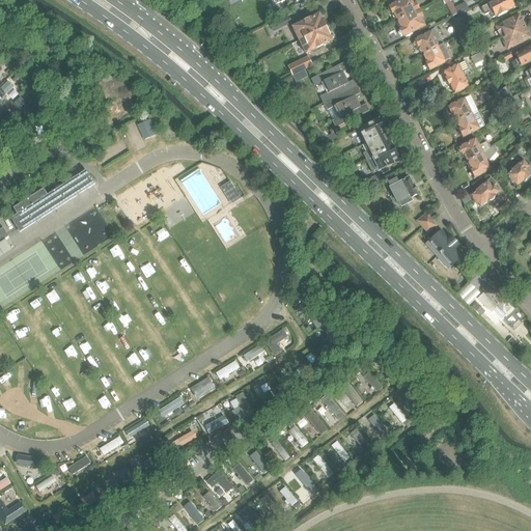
[(397,22),(420,10),(416,3),(414,4),(411,0),(402,0),(389,7),(389,9),(389,10),(390,12),(391,14),(392,16),(394,15),(397,22)]
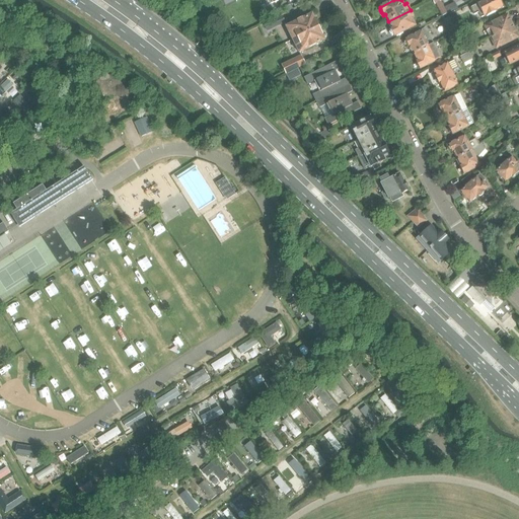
[(443,16),(448,14),(444,7),(440,0),(432,0),(435,4),(436,4),(443,16)]
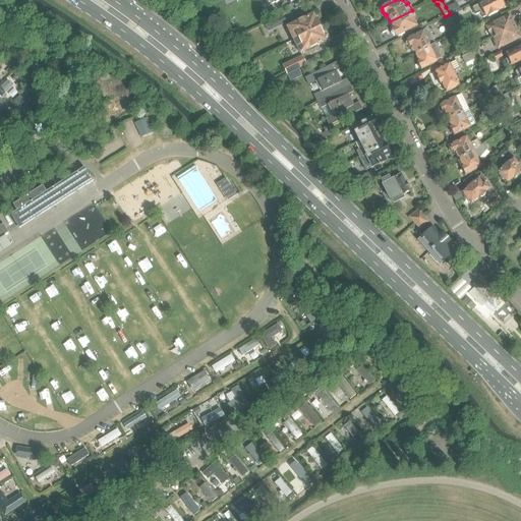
[(505,8),(501,0),(488,0),(472,8),(475,15),(480,13),(483,18),(488,15),(488,17),(498,13),(497,11),(505,8)]
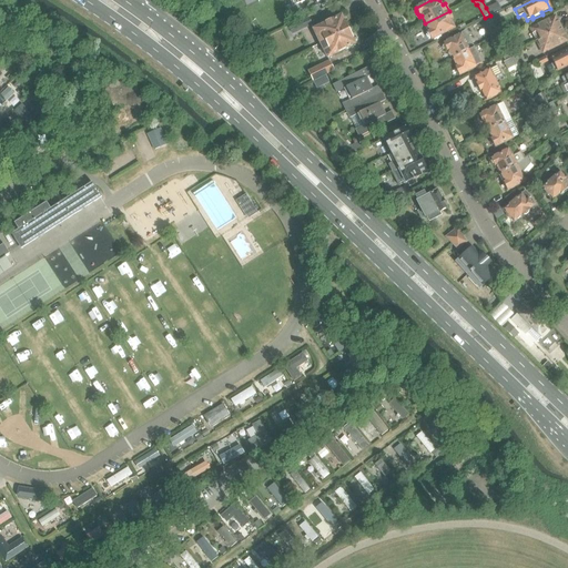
[(486,8),(490,16),(501,10),(498,2),(486,8)]
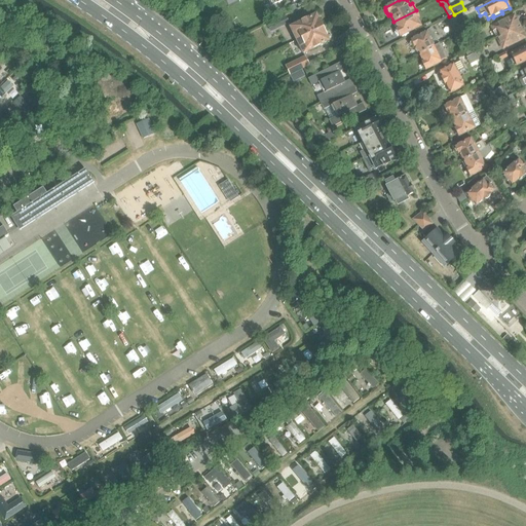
[(400,37),(416,29),(420,26),(417,19),(419,17),(416,10),(393,22),(397,28),(396,29),(397,31),(396,32),(397,35),(399,35),(400,37)]
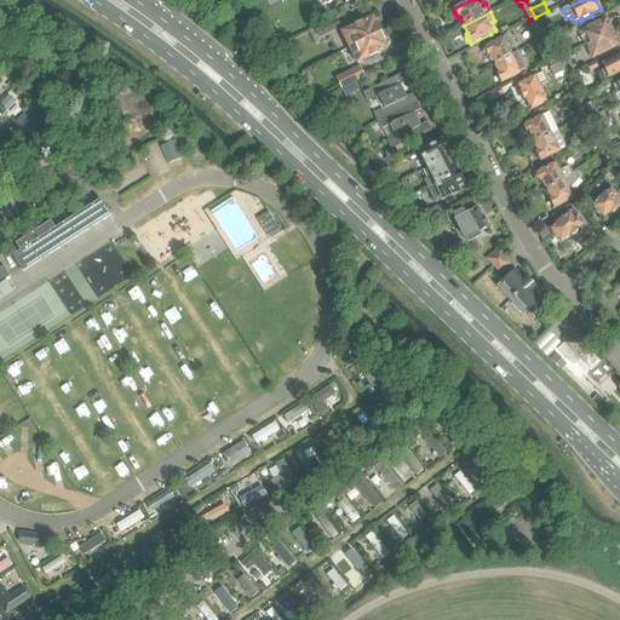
[(544,13),(538,17),(541,26),(549,22),(544,13)]
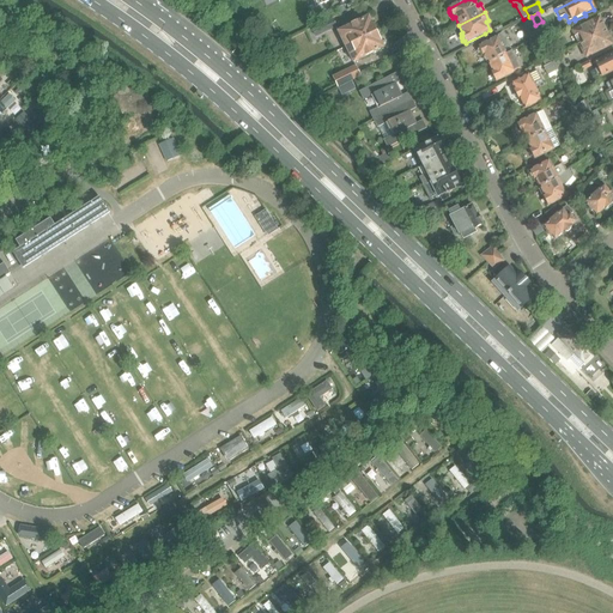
[(346,48),(376,32),(369,17),(339,32),(346,48)]
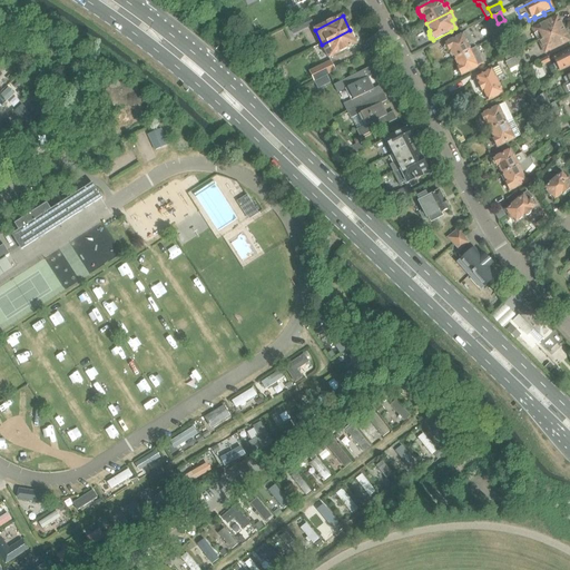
[(539,41),(563,29),(557,17),(532,29),(539,41)]
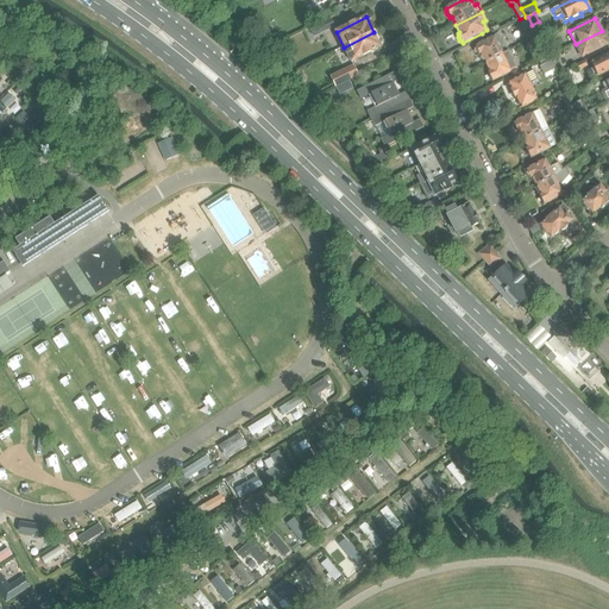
[(331,19),(319,25),(322,32),(334,26),(331,19)]
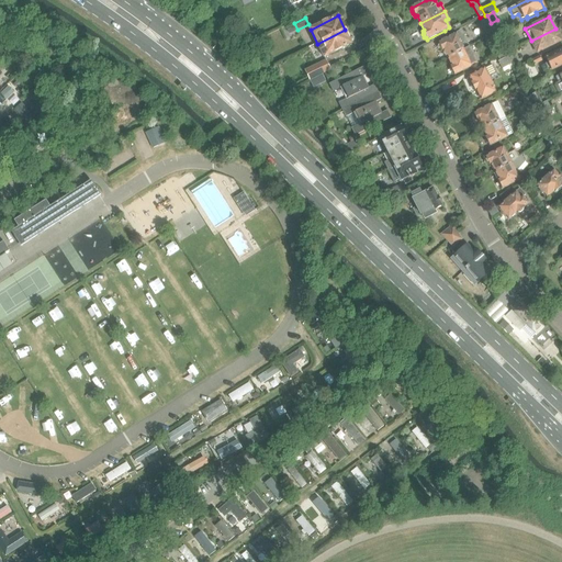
[(495,35),(489,22),(482,25),(489,38),(495,35)]
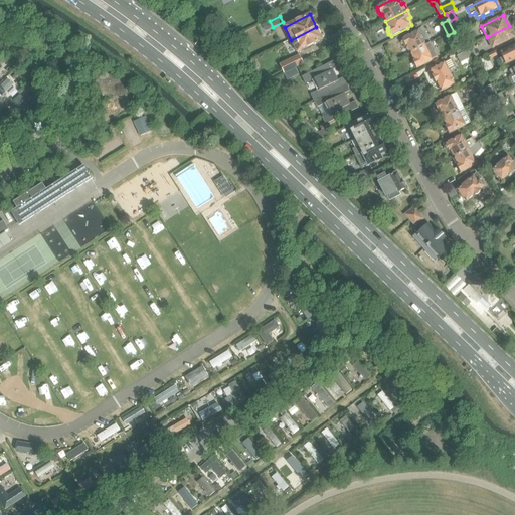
[(509,26),(487,37),(492,48),(514,37),(509,26)]
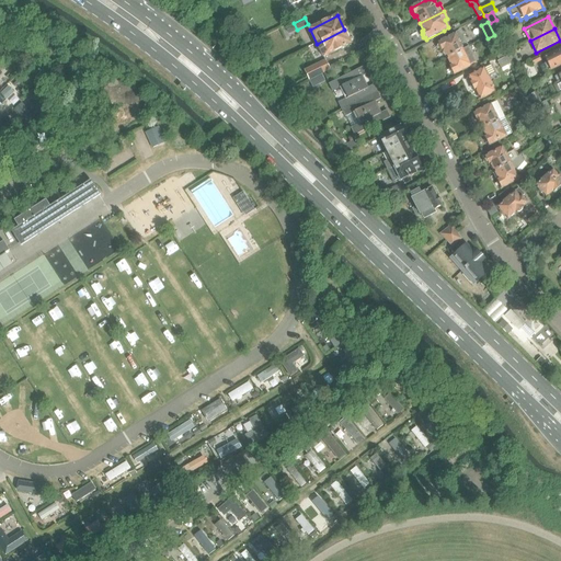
[(317,44),(323,58),(351,44),(344,30),(317,44)]
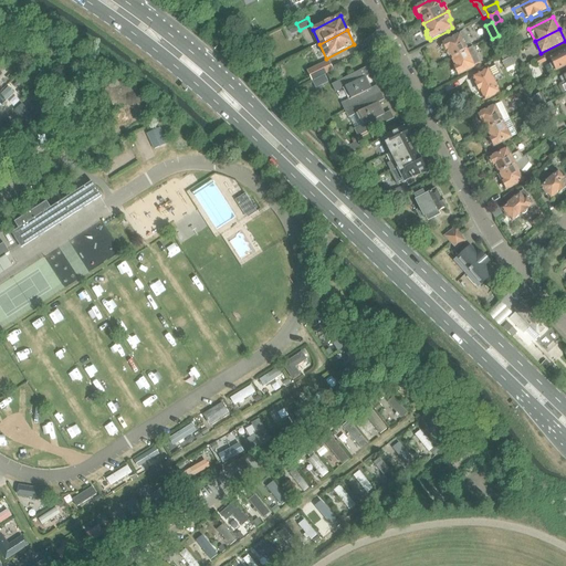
[(451,59),(472,49),(464,32),(441,43),(442,44),(441,46),(443,50),(444,50),(446,52),(448,51),(451,59)]
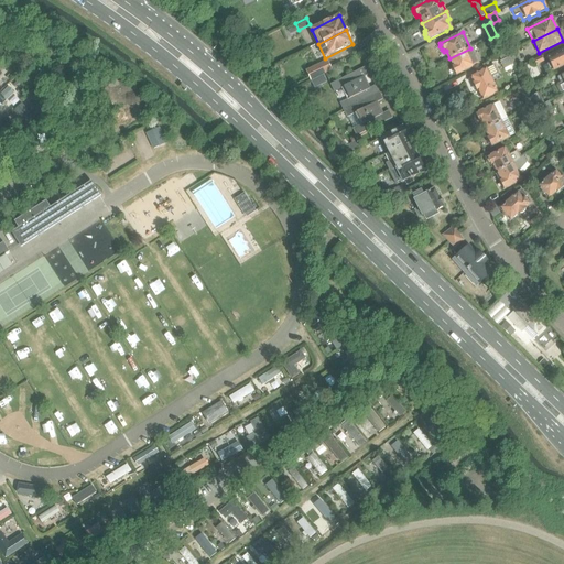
[(455,75),(478,64),(470,49),(449,58),(453,66),(452,66),(453,68),(452,71),(453,73),(455,74),(455,75)]
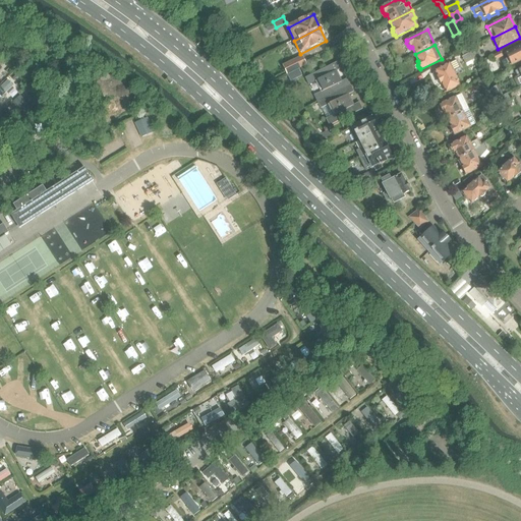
[(520,60),(520,46),(505,54),(507,59),(501,62),(504,68),(510,65),(510,66),(520,60)]
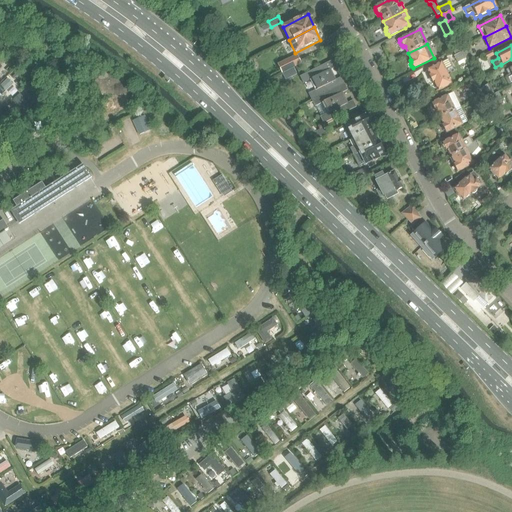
[(466,59),(463,52),(461,48),(443,56),(445,61),(454,56),(457,63),(466,59)]
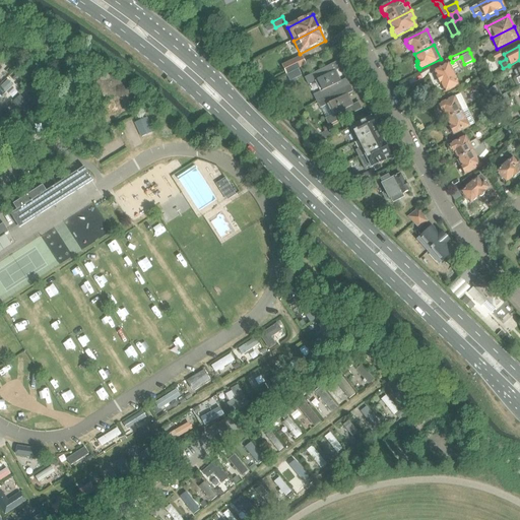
[(492,56),(495,61),(502,57),(500,52),(497,53),(492,56)]
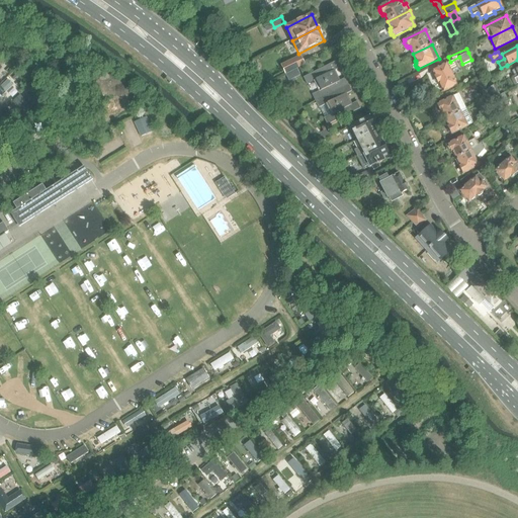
[(300,56),(281,65),(285,74),(306,65),(300,56)]
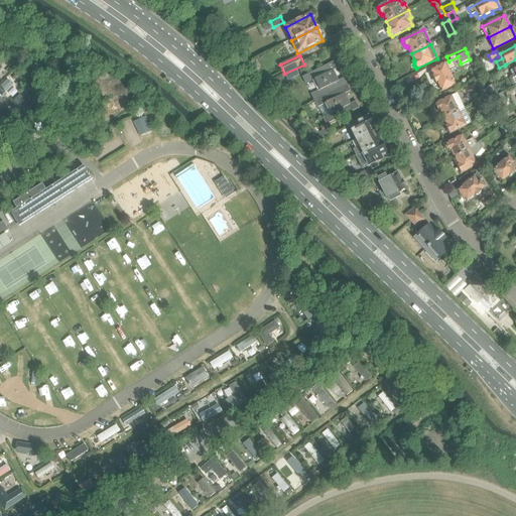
[(338,81),(333,71),(339,68),(336,60),(302,78),(305,85),(314,81),(319,91),(311,95),(314,101),(348,85),(344,78),(338,81)]
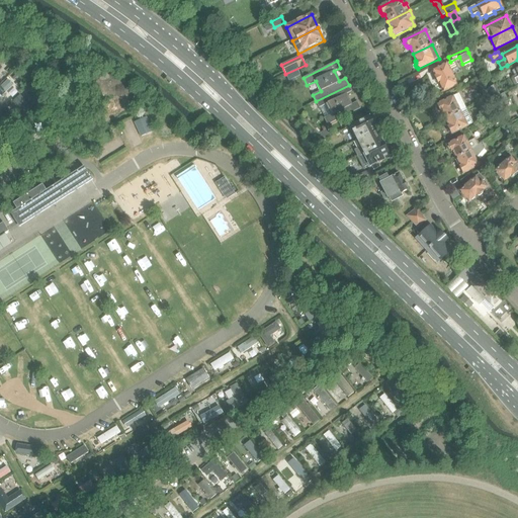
[(456,85),(446,65),(433,71),(435,75),(434,76),(434,78),(434,79),(435,82),(437,83),(438,85),(440,84),(443,91),(456,85)]
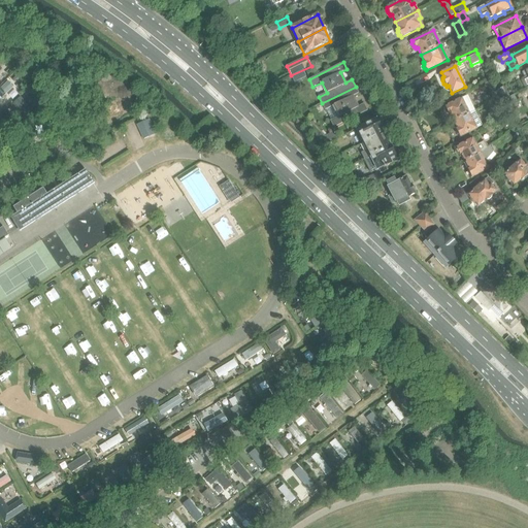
[(302,70),(291,76),(294,83),(306,77),(302,70)]
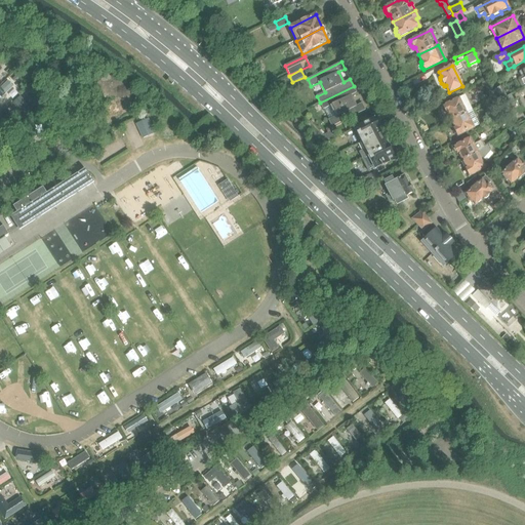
[(491,99),(497,96),(489,80),(482,84),(482,86),(488,97),(491,99)]
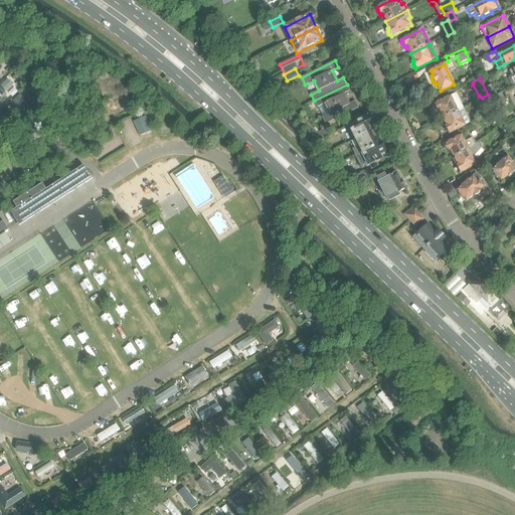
[(349,104),(344,94),(350,92),(347,84),(314,101),(317,108),(325,104),(330,114),(322,118),(326,125),(348,114),(359,108),(355,101),(349,104)]
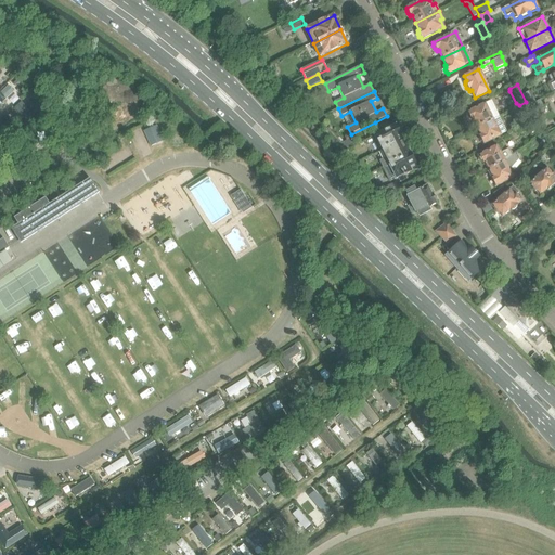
[(536,101),(530,91),(528,92),(528,93),(524,95),(529,104),(532,102),(533,102),(536,101)]
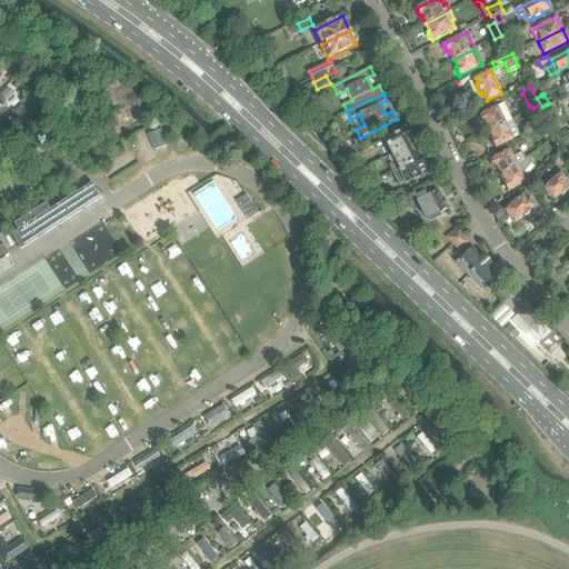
[(553,102),(543,108),(548,115),(558,109),(553,102)]
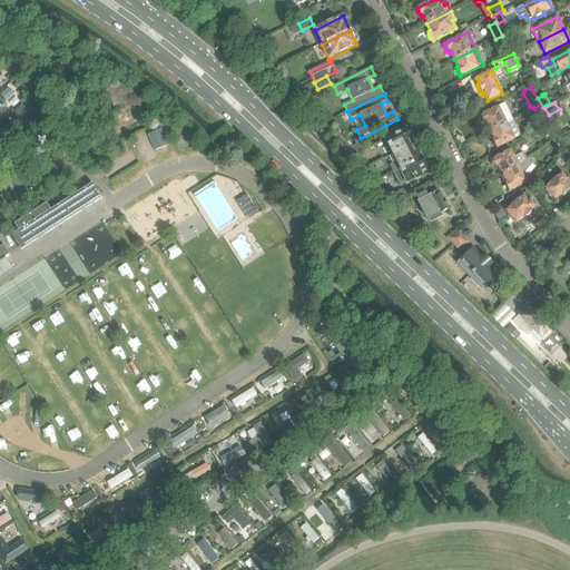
[(490,131),(512,120),(504,104),(480,116),(481,117),(481,119),(482,121),(483,123),(484,125),(487,124),(490,131)]
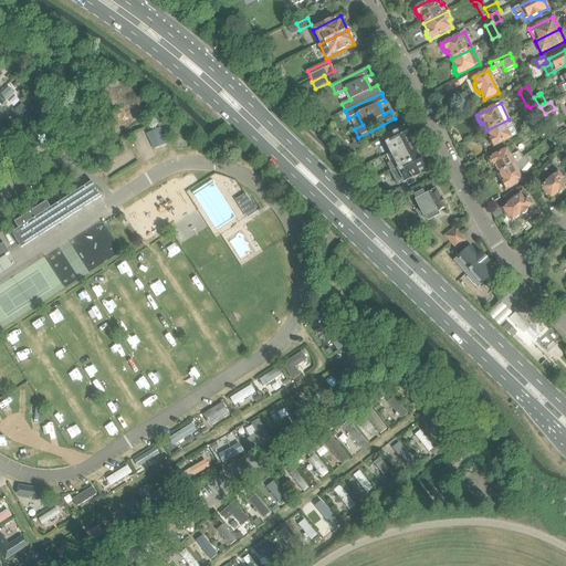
[(509,119),(486,130),(490,137),(489,138),(490,140),(489,142),(490,145),(492,145),(493,146),(511,137),(511,138),(517,135),(509,119)]
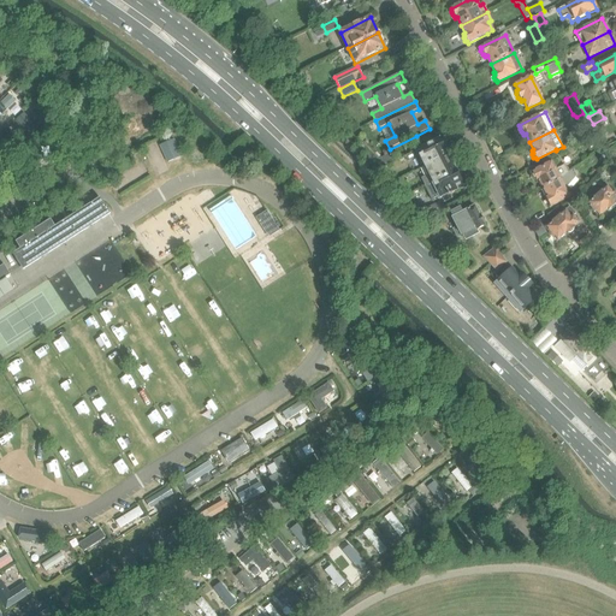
[(424,166),(448,154),(445,148),(446,148),(446,147),(446,146),(446,144),(445,142),(444,142),(443,141),(442,141),(440,138),(415,150),(424,166)]
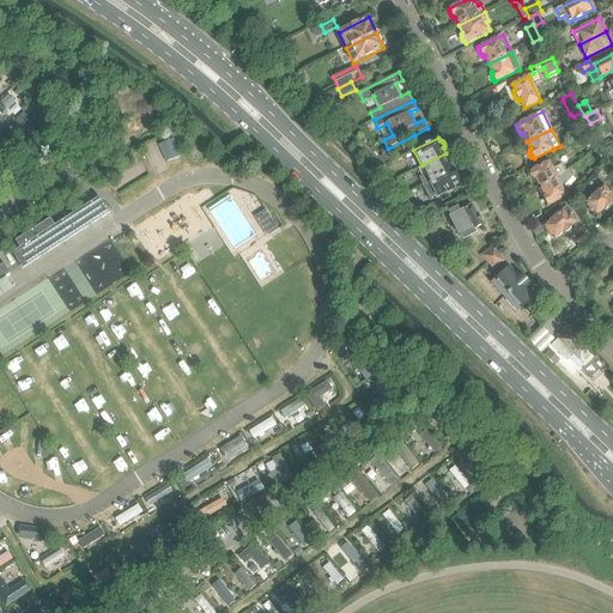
[(181,156),(173,139),(159,145),(161,149),(167,162),(181,156)]
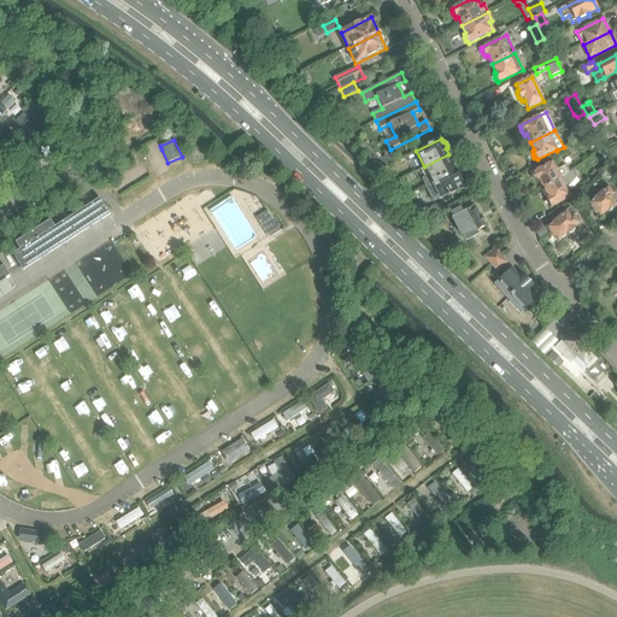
[(112,186),(112,188),(112,191),(112,192),(113,194),(123,210),(125,211),(128,212),(131,212),(147,203),(156,199),(166,194),(174,192),(181,191),(186,191),(188,188),(192,186),(194,182),(195,180),(195,175),(193,170),(191,166),(188,163),(180,151),(182,157),(168,163),(162,150),(115,181),(113,182),(112,186)]
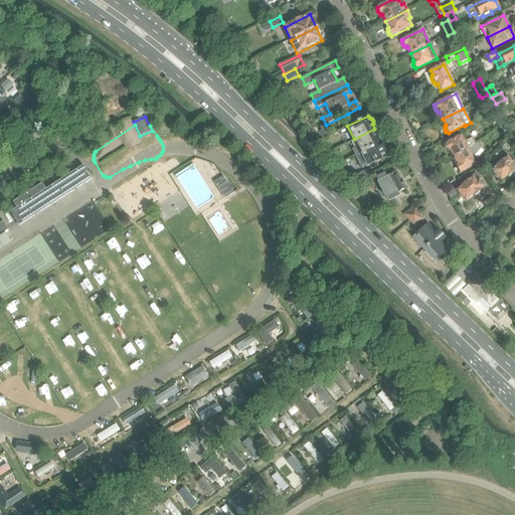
[(322,138),(329,135),(326,129),(318,133),(322,138)]
